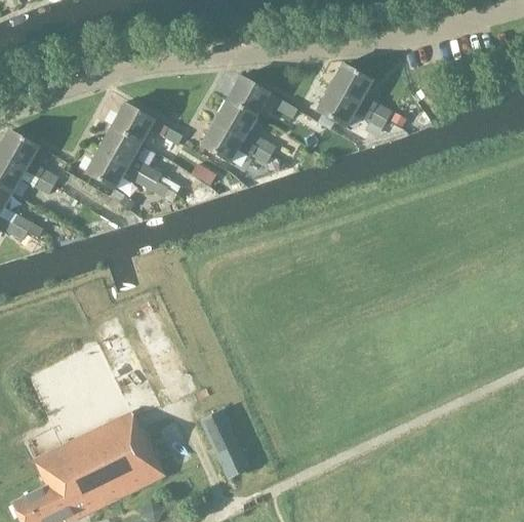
[(343,63),(329,85),(387,118),(391,111),(363,94),(372,79),(343,63)]
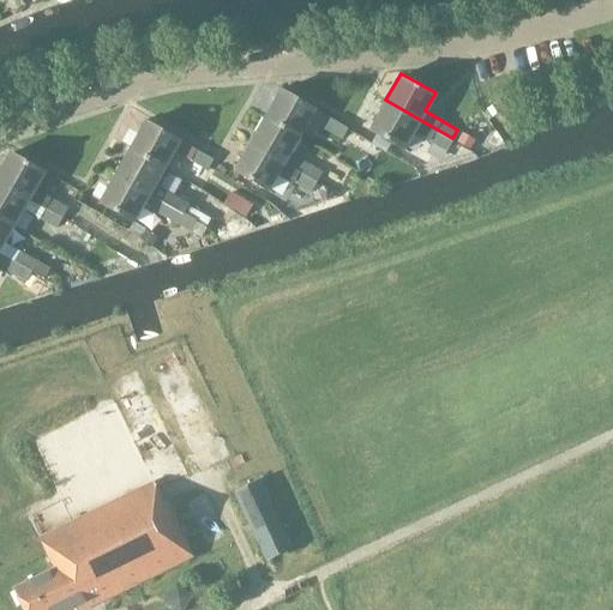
[(300,133),(316,107),(282,86),(266,114),(300,133)]
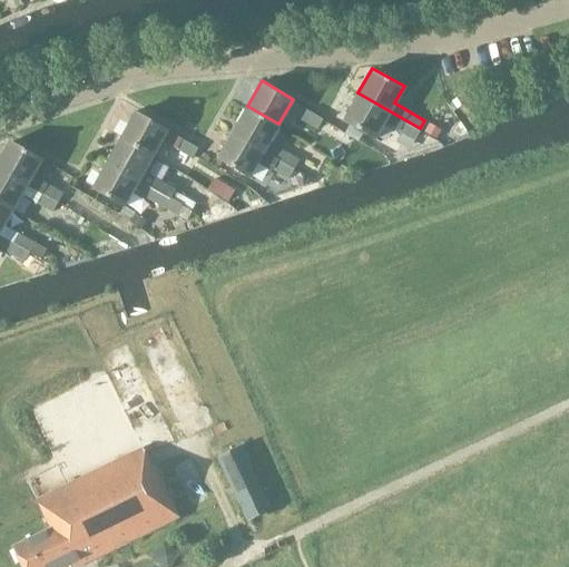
[(375,136),(384,120),(398,127),(414,138),(420,128),(357,93),(343,118),(375,136)]
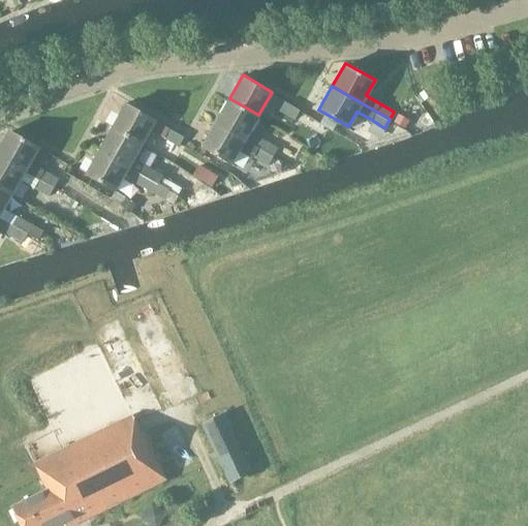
[(229,98),(216,122),(273,154),(277,146),(252,132),(251,132),(249,131),(258,115),(229,98)]
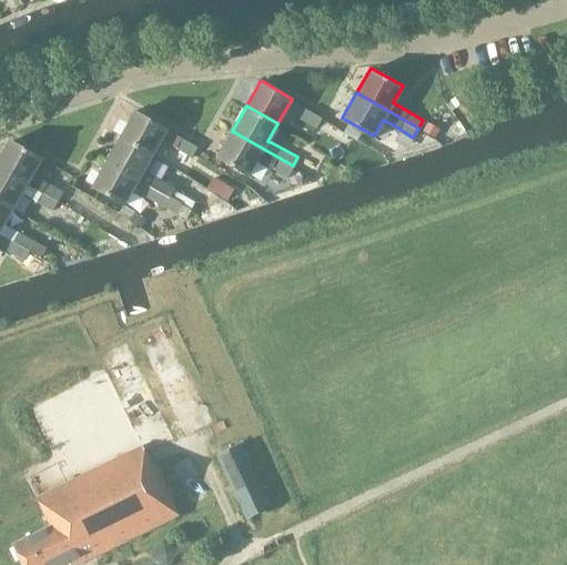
[(315,127),(321,117),(303,107),(297,117),(315,127)]
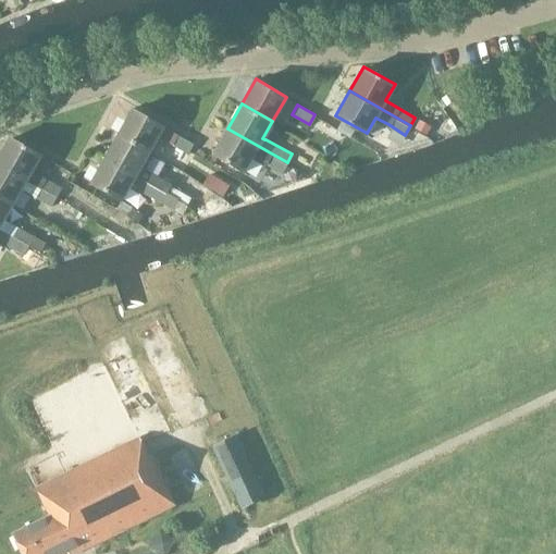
[(192,143),(162,126),(163,125),(133,108),(119,133),(149,150),(158,135),(187,152),(192,143)]
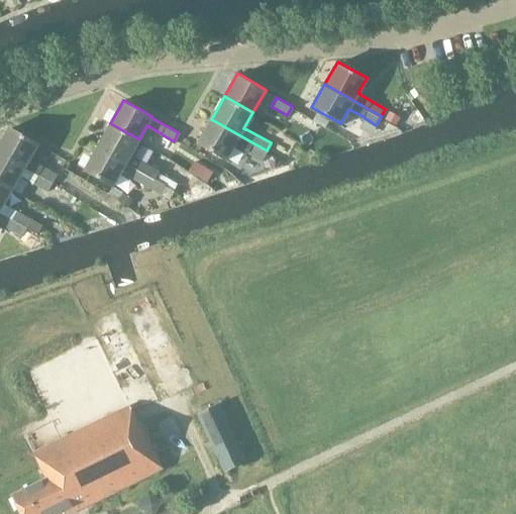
[(226,159),(234,144),(239,147),(246,152),(262,160),(267,150),(211,119),(198,141),(226,159)]
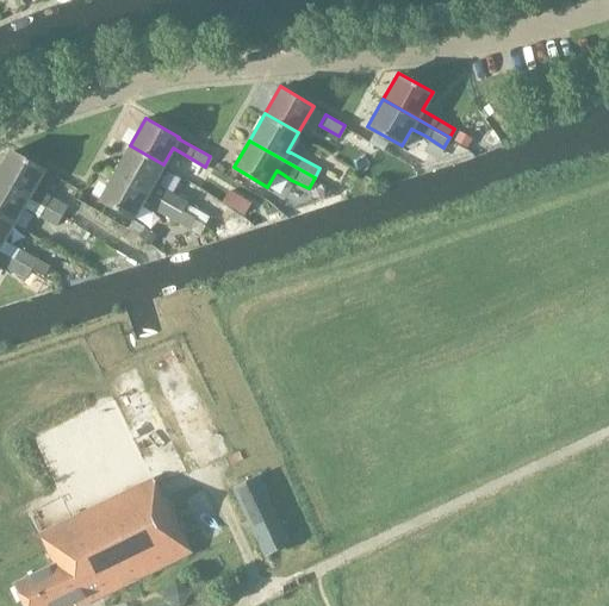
[(128,148),(115,173),(180,210),(184,212),(188,204),(190,202),(171,191),(179,177),(161,168),(163,164),(130,145),(128,148)]
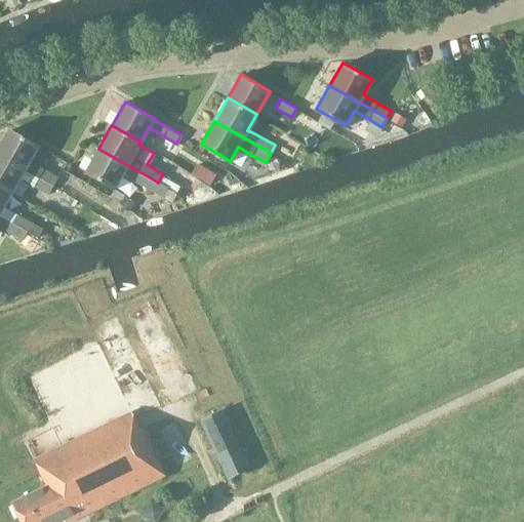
[(9,128),(0,145),(0,154),(37,174),(41,167),(30,160),(39,145),(9,128)]
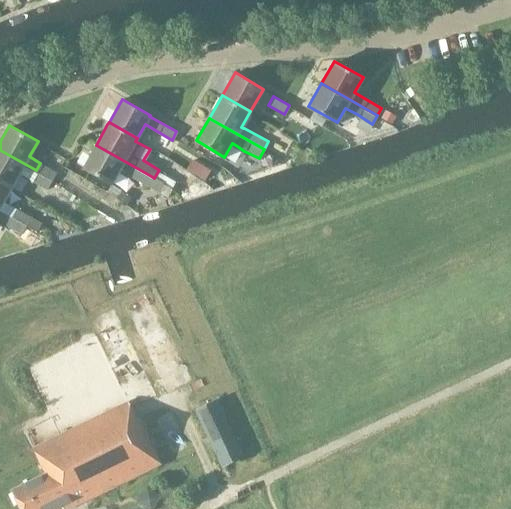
[(119,169),(146,184),(170,198),(178,183),(168,177),(158,171),(154,178),(151,176),(96,145),(83,167),(112,183),(119,169)]
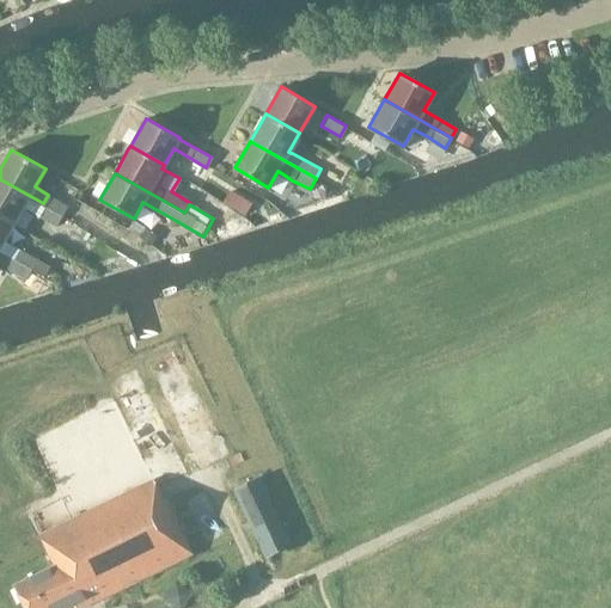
[(0,215),(14,223),(24,207),(55,225),(61,214),(0,179),(0,215)]
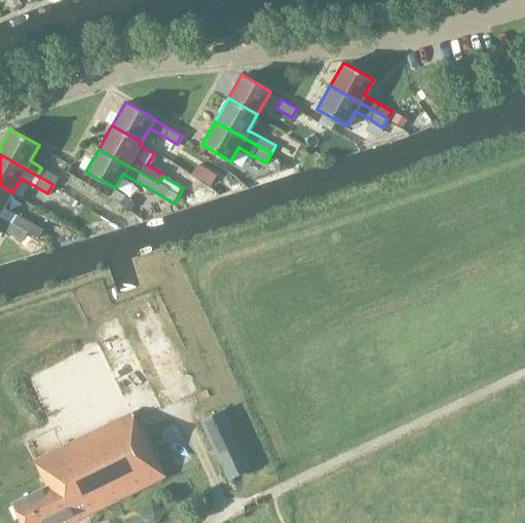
[(41,167),(37,175),(52,184),(57,176),(41,167)]
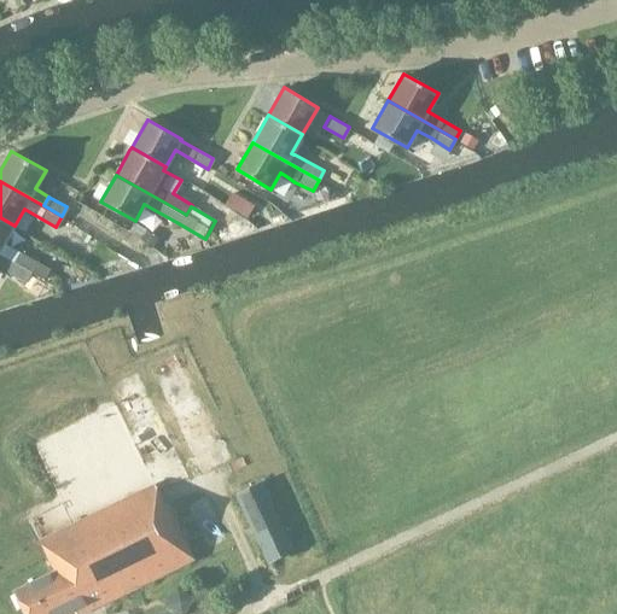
[(0,253),(12,259),(12,261),(30,272),(41,278),(47,267),(35,258),(4,243),(15,226),(0,217),(0,253)]
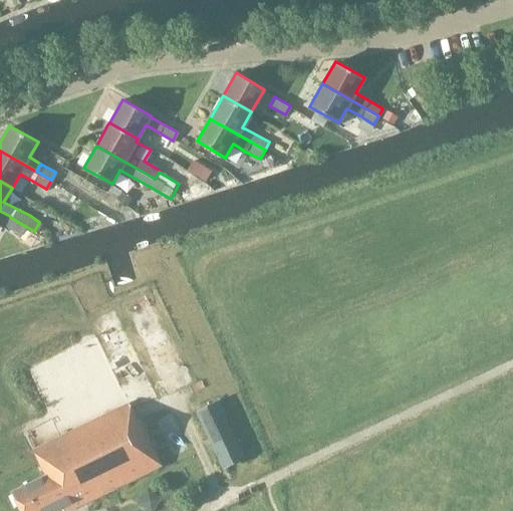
[(61,202),(66,187),(51,182),(46,196),(61,202)]
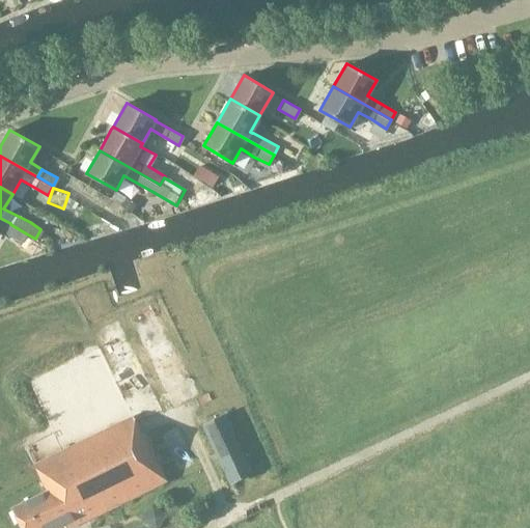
[(21,241),(26,233),(10,224),(6,232),(21,241)]
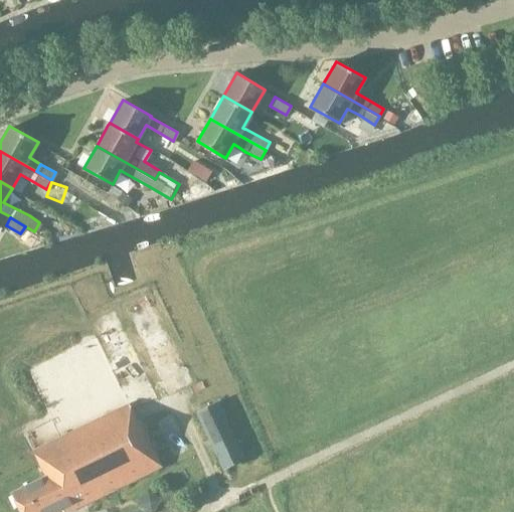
[(243,458),(217,400),(195,410),(221,468),(243,458)]
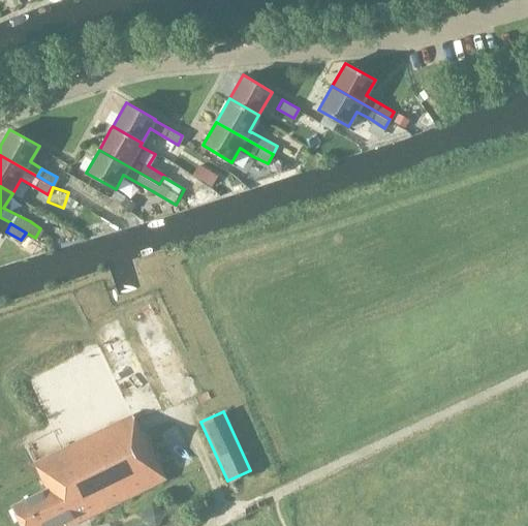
[(21,525),(53,525),(63,522),(65,525),(85,517),(163,477),(142,429),(140,430),(131,413),(33,463),(45,488),(11,505),(21,525)]
